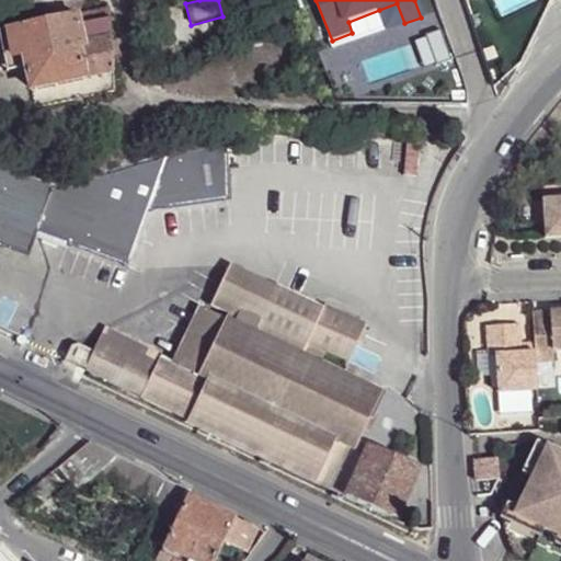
[(404,23),(397,3),(379,10),(386,30),(404,23)]
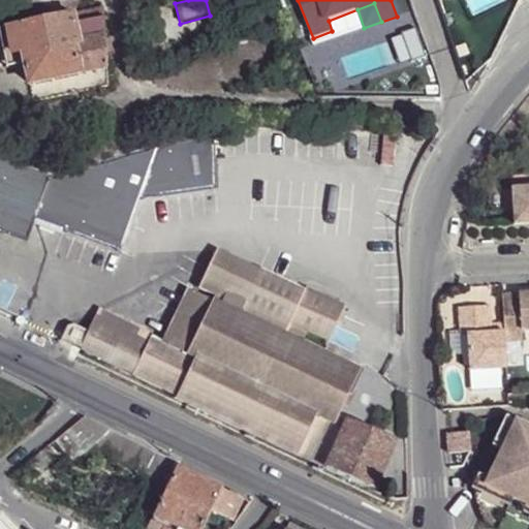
[(72,13),(73,23),(93,20),(91,9),(72,13)]
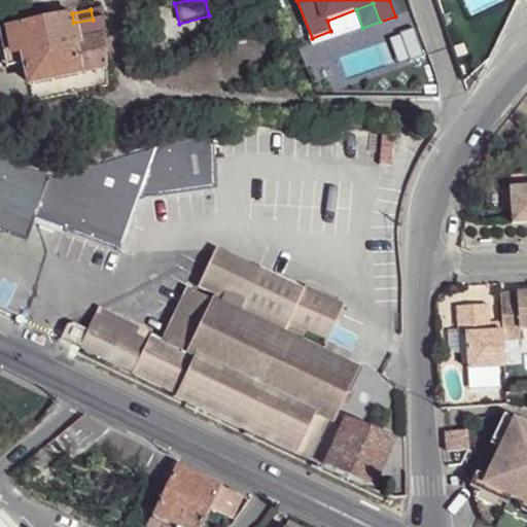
[(25,66),(30,85),(106,69),(104,18),(93,20),(73,23),(72,13),(20,24),(6,27),(12,55),(23,54),(25,66)]
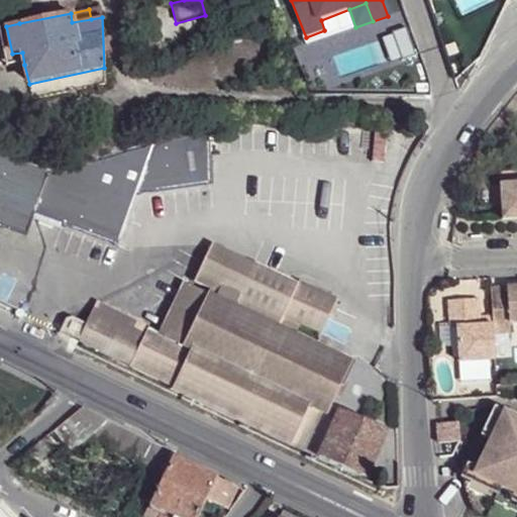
[(0,69),(24,65),(22,53),(12,54),(6,26),(0,26),(0,69)]
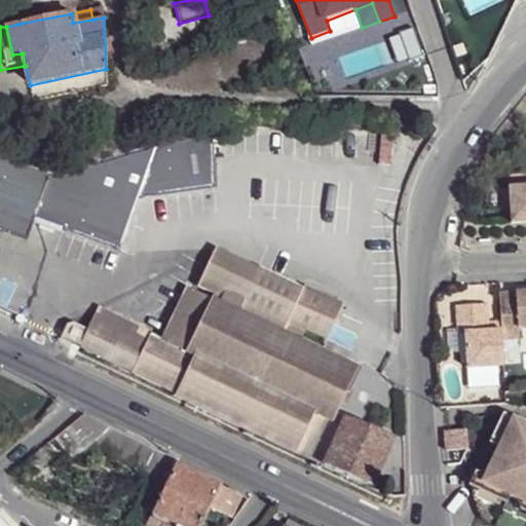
[(389,39),(400,66),(423,58),(413,31),(389,39)]
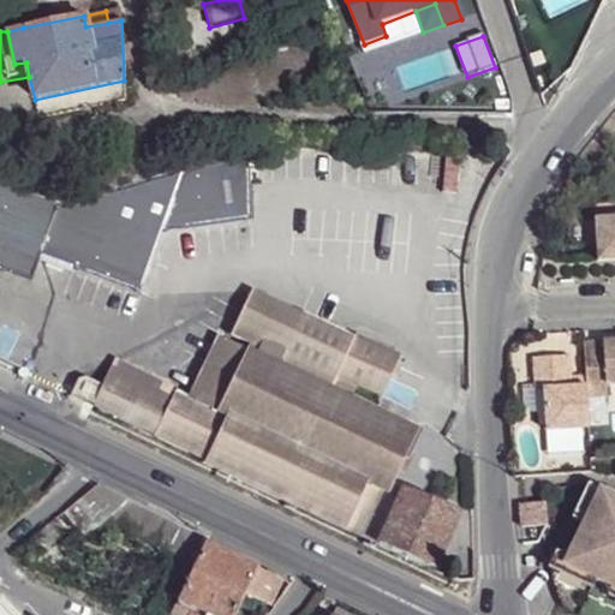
[(251,165),(190,172),(165,238),(252,227),(251,165)]
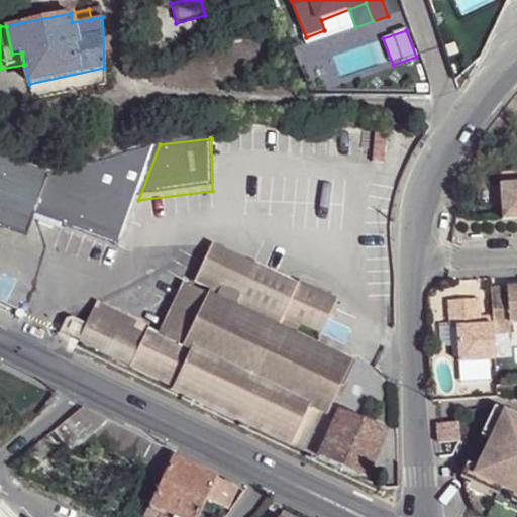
[(138,200),(160,144),(69,170),(57,224),(120,247),(138,200)]
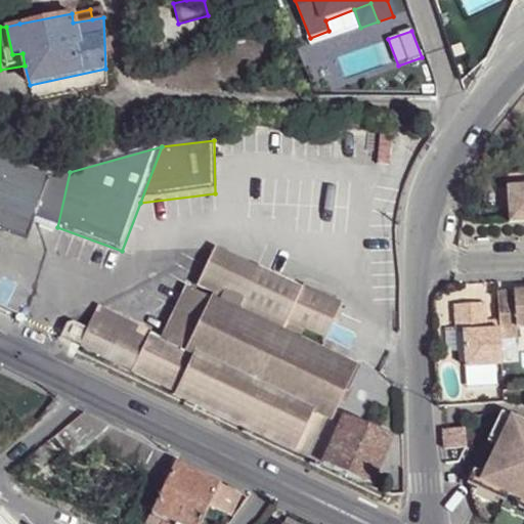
[(4,162),(0,170),(0,228),(25,238),(32,217),(57,227),(70,172),(50,178),(4,162)]
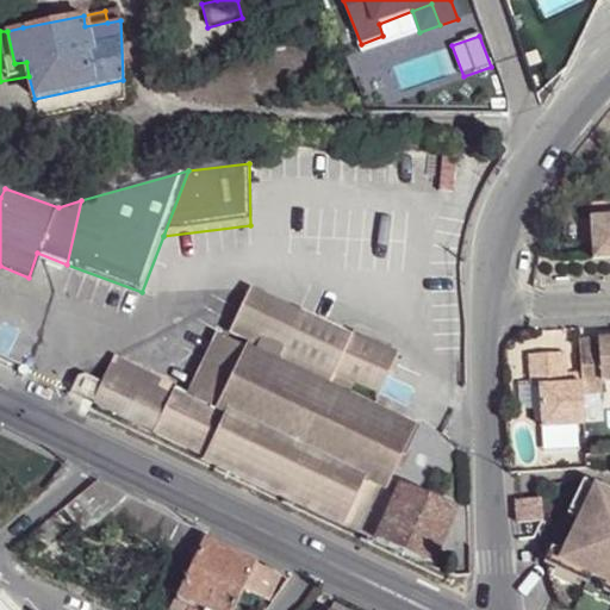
[(609,217),(590,218),(592,257),(609,255),(609,217)]
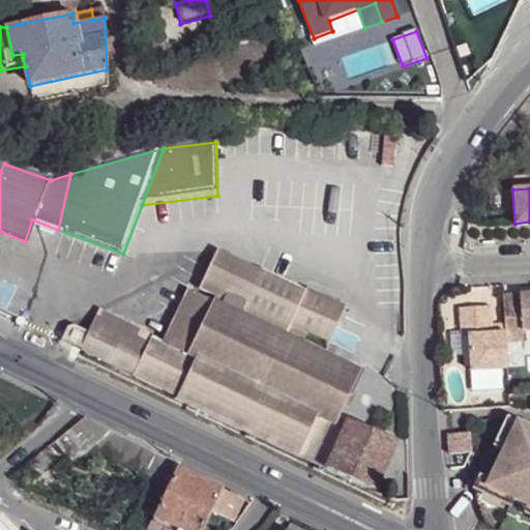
[(216,251),(200,287),(215,295),(232,258),(216,251)]
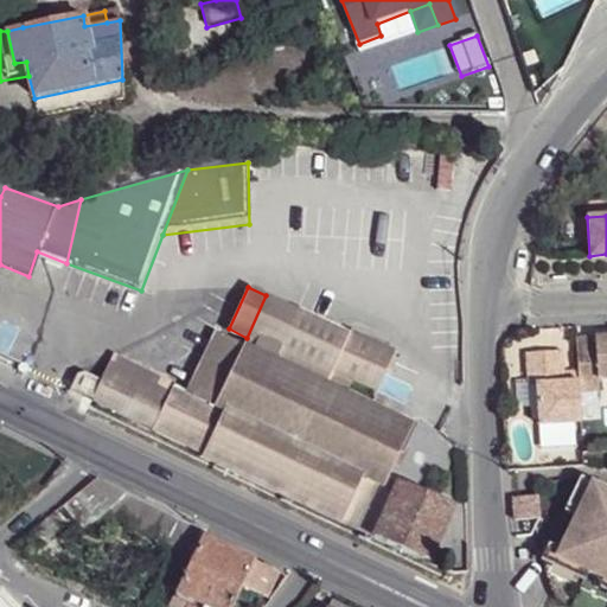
[(242,345),(253,351),(276,300),(266,295),(247,338),(243,344),(242,345)]
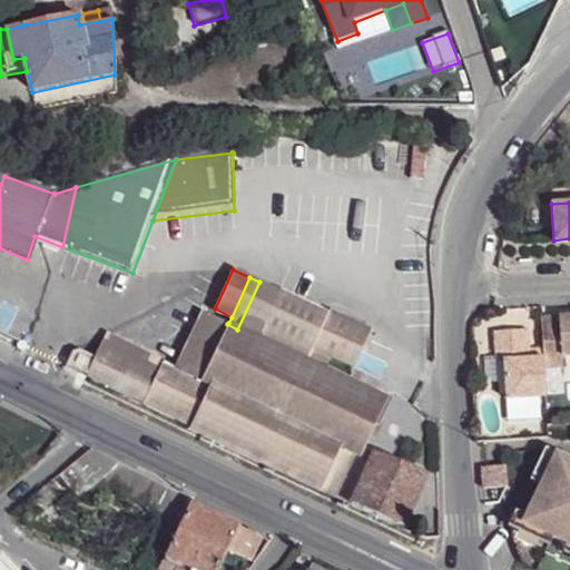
[(259,282),(237,330),(257,338),(279,290),(259,282)]
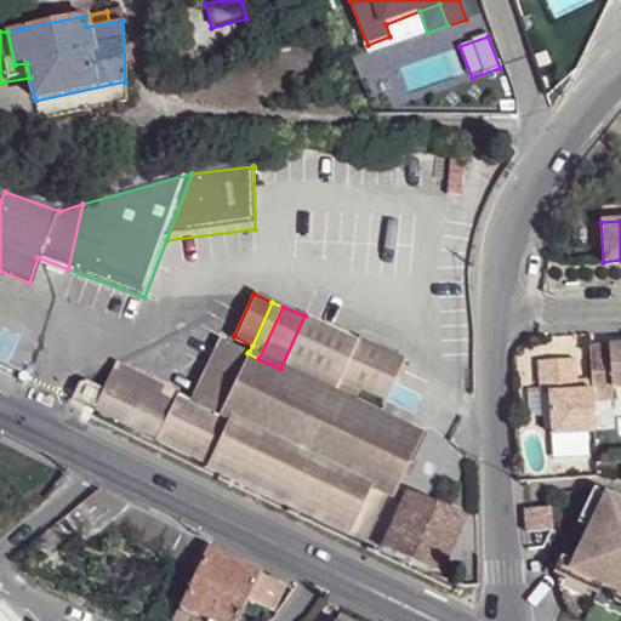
[(305,315),(280,369),(295,376),(320,324),(305,315)]
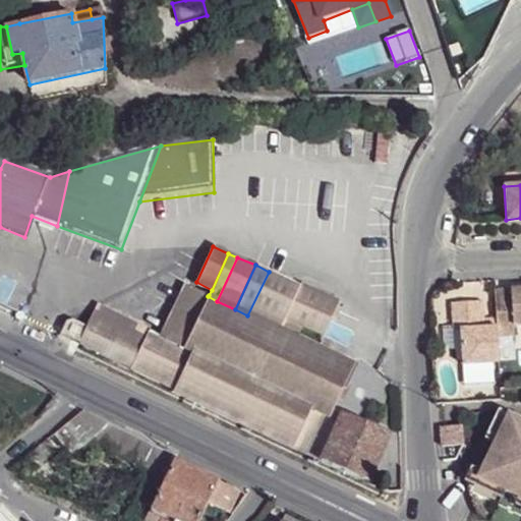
[(145,344),(133,368),(369,483),(391,438),(333,409),(352,365),(293,338),(300,325),(324,336),(337,304),(269,272),(247,315),(235,309),(217,301),(208,296),(186,346),(162,336),(150,330),(145,344)]
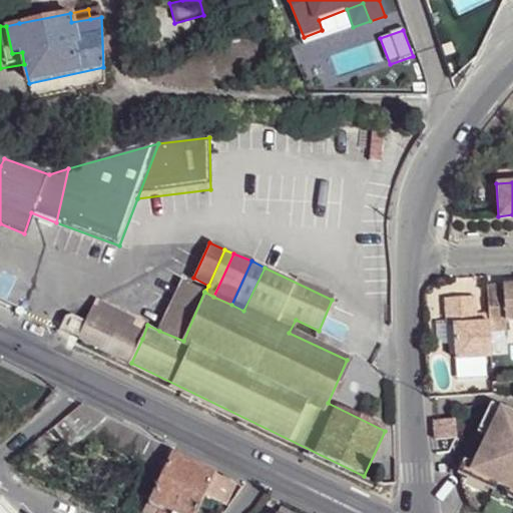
[(183,341),(204,292),(205,291),(183,282),(159,331),(183,341)]
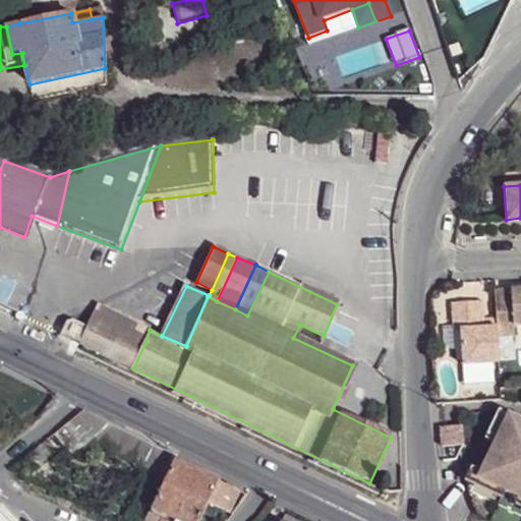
[(520,288),(496,290),(498,329),(498,342),(515,341),(514,331),(520,330),(520,288)]
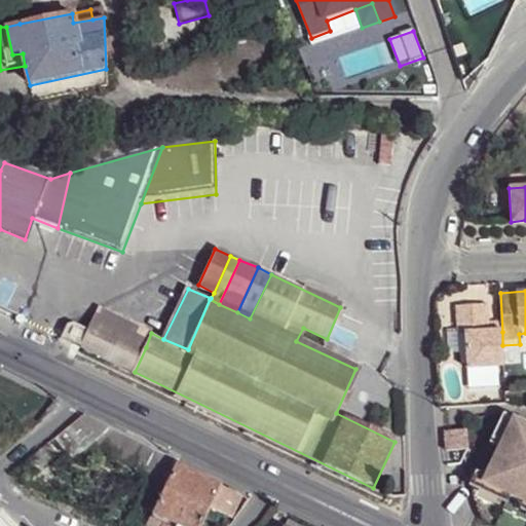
[(466,377),(505,375),(502,345),(502,332),(490,332),(489,308),(457,310),(458,337),(465,336),(466,377)]
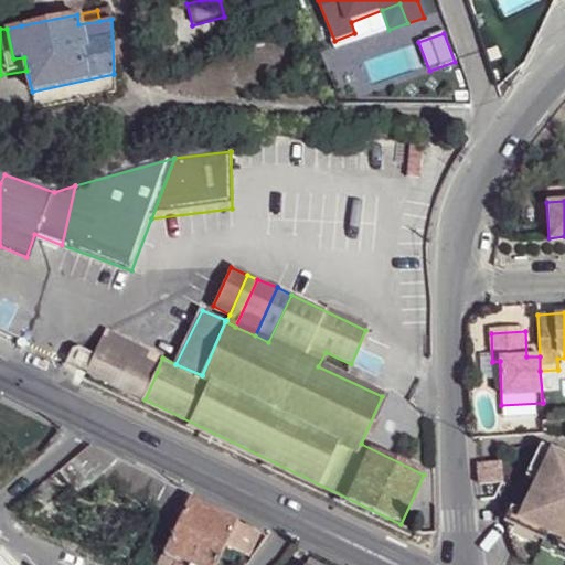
[(107,350),(137,364),(140,356),(113,344),(104,348),(100,354),(104,356),(107,350)]
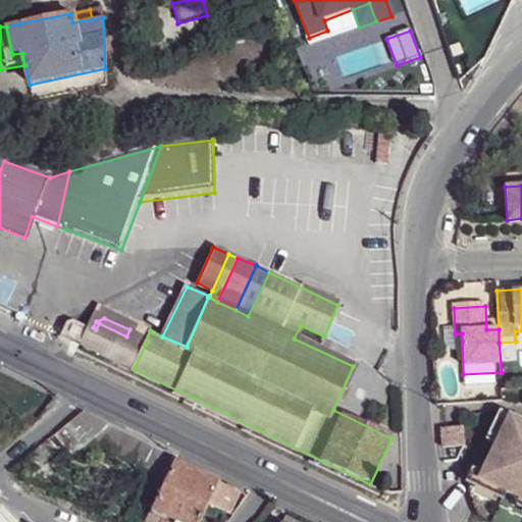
[(89,325),(87,327),(72,321),(65,322),(60,335),(87,348),(96,329),(93,327),(89,325)]
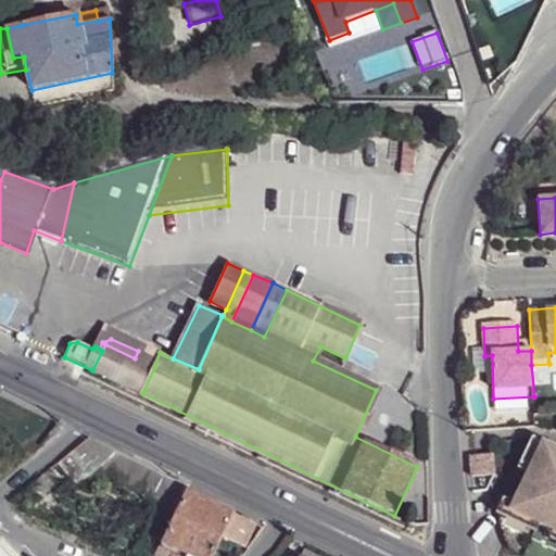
[(92,370),(142,393),(154,367),(135,358),(105,344),(102,351),(92,370)]
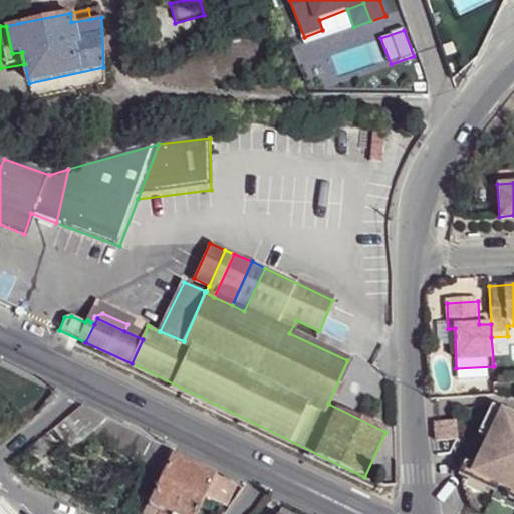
[(91,434),(105,418),(82,406),(63,422),(84,441),(91,434)]
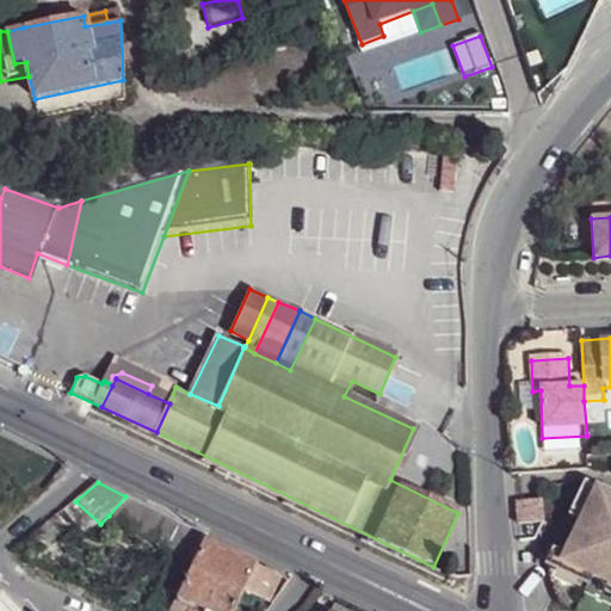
[(610,492),(598,486),(561,562),(610,586),(610,492)]
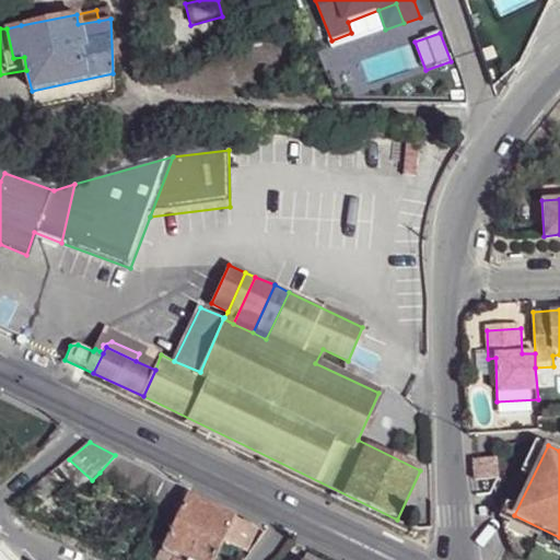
[(477,456),(479,479),(501,476),(498,454),(477,456)]
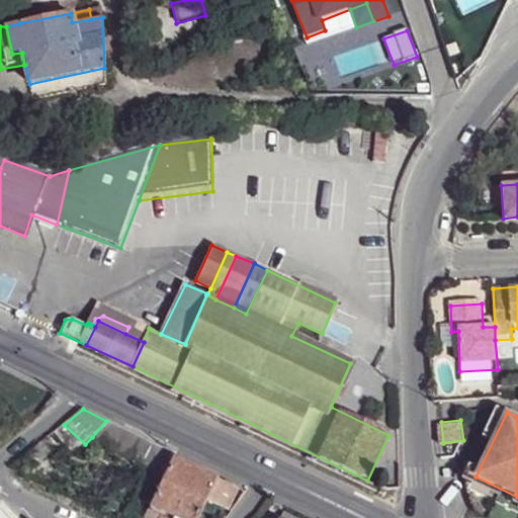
[(163,477),(173,457),(175,457),(177,454),(106,421),(92,437),(145,463),(144,466),(163,477)]
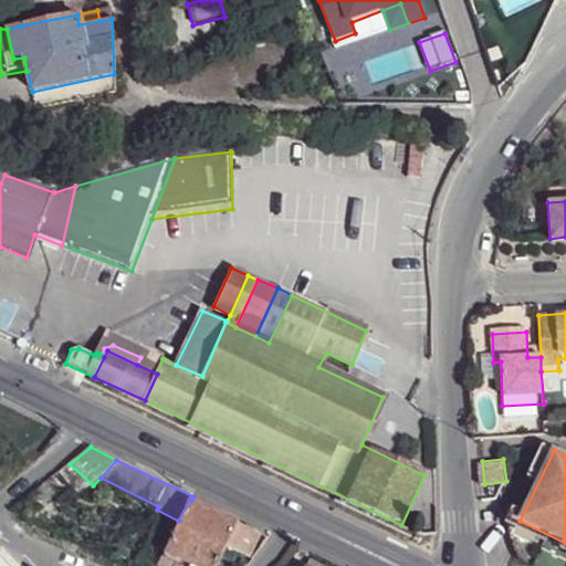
[(93,485),(70,464),(60,473),(82,498),(93,485)]
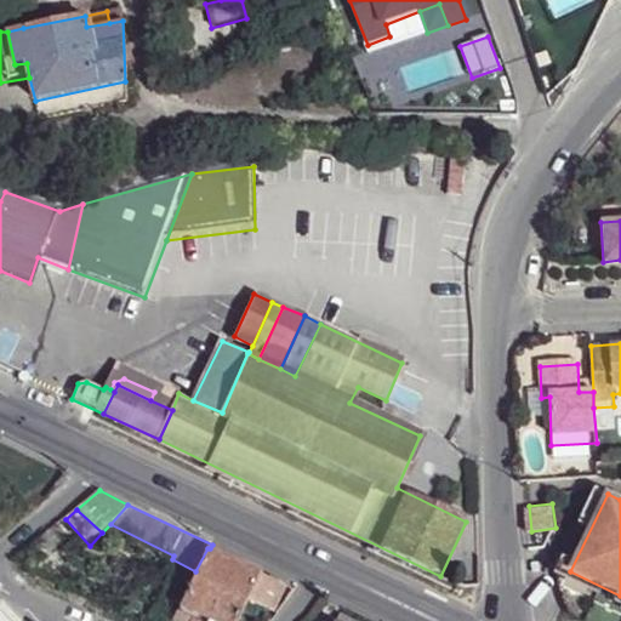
[(556,528),(531,531),(534,548),(548,546),(556,528)]
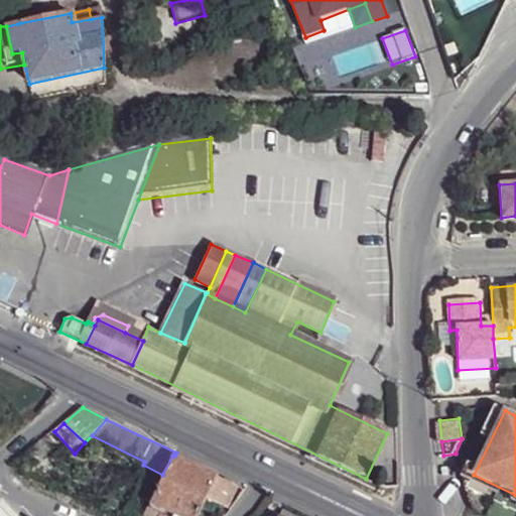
[(55,448),(43,440),(31,454),(44,461),(55,448)]
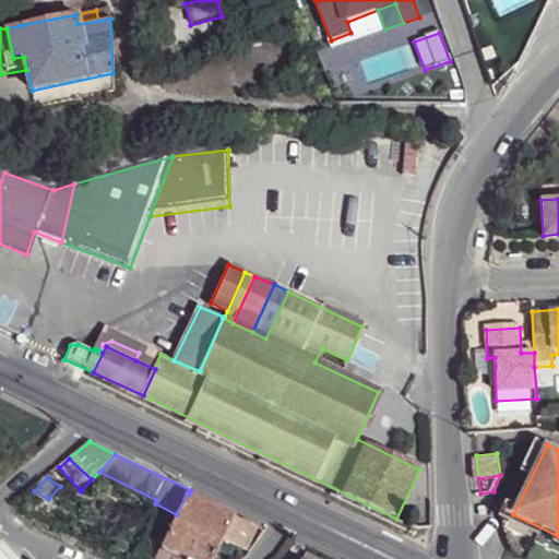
[(223,538),(234,515),(189,494),(187,494),(176,514),(162,544),(193,558),(212,558),(213,558),(223,538)]
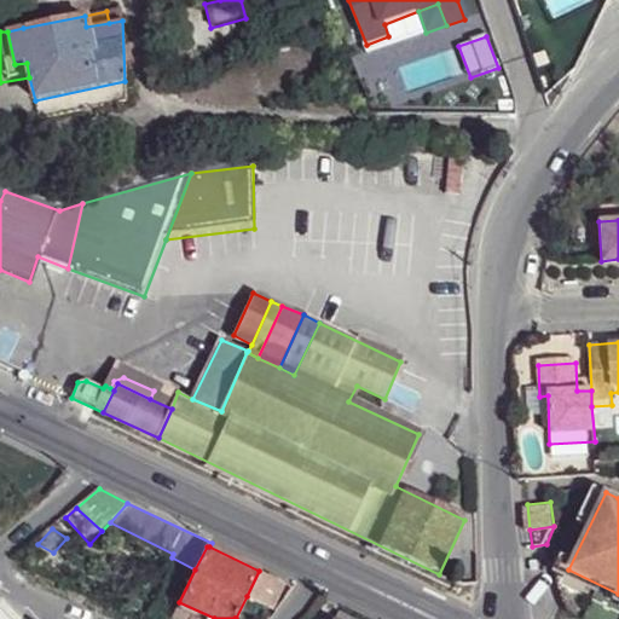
[(255,600),(270,605),(281,582),(259,571),(247,596),(255,600)]
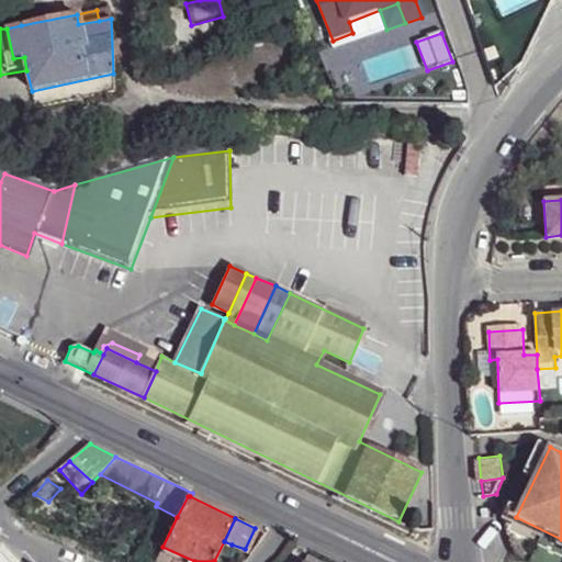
[(251,553),(268,535),(255,528),(245,549),(251,553)]
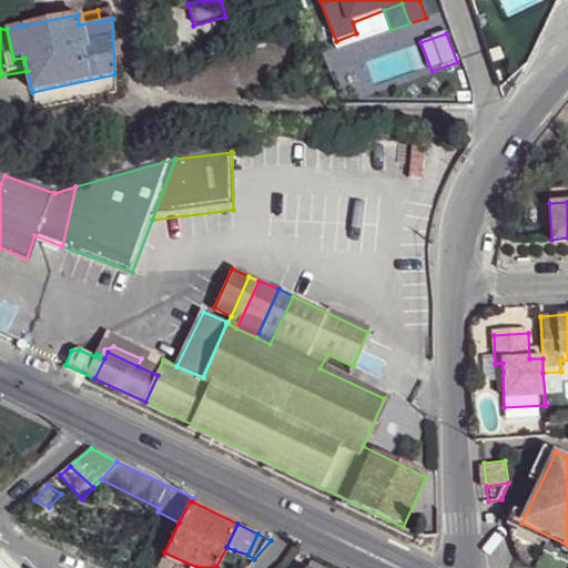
[(226,547),(216,567),(217,567),(225,567),(234,550),(226,547)]
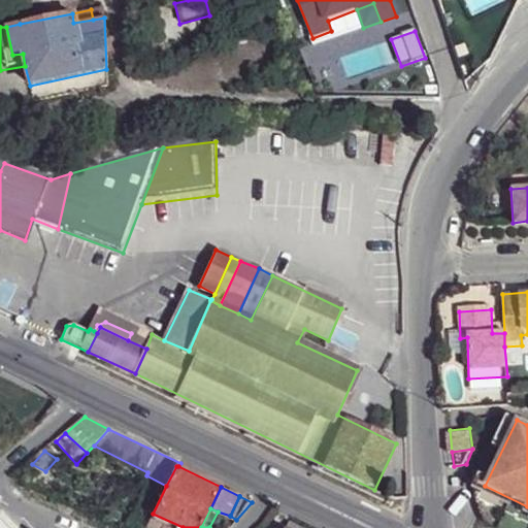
[(183,527),(153,514),(146,525),(154,527),(183,527)]
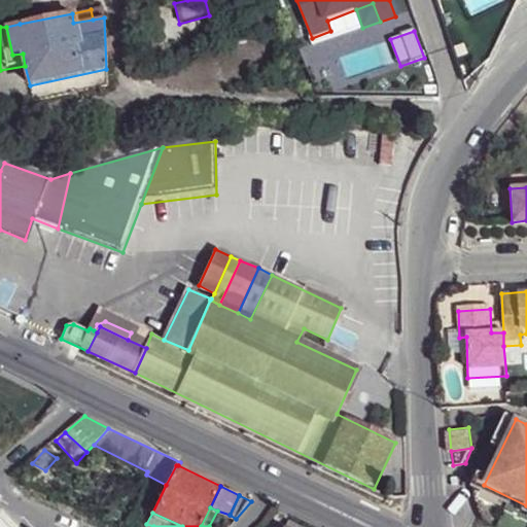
All buildings are outlined.
